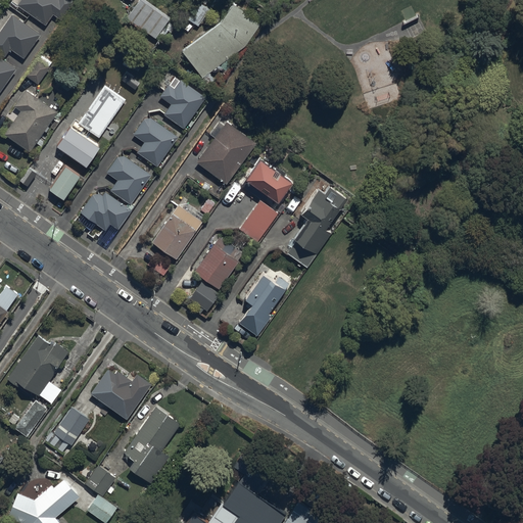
[(74,0),(17,0),(17,1),(46,21),(53,12),(61,18),(75,0),(74,0)]
